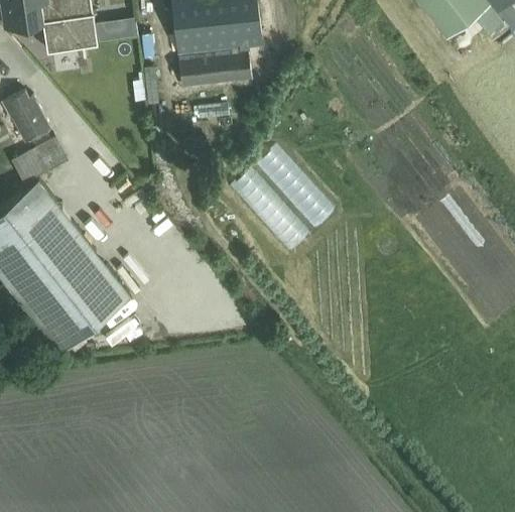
[(0,6),(3,23),(41,18),(42,23),(73,19),(77,47),(96,45),(89,0),(0,0),(0,6)]
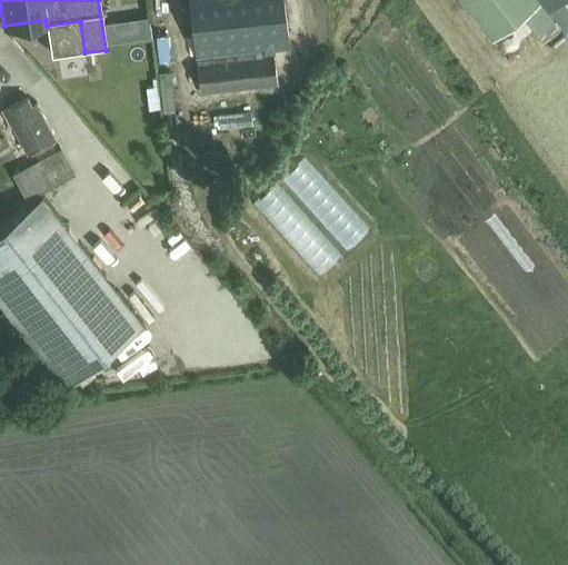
[(301,0),(187,0),(196,63),(197,63),(200,98),(277,89),(272,55),(308,50),(301,0)]
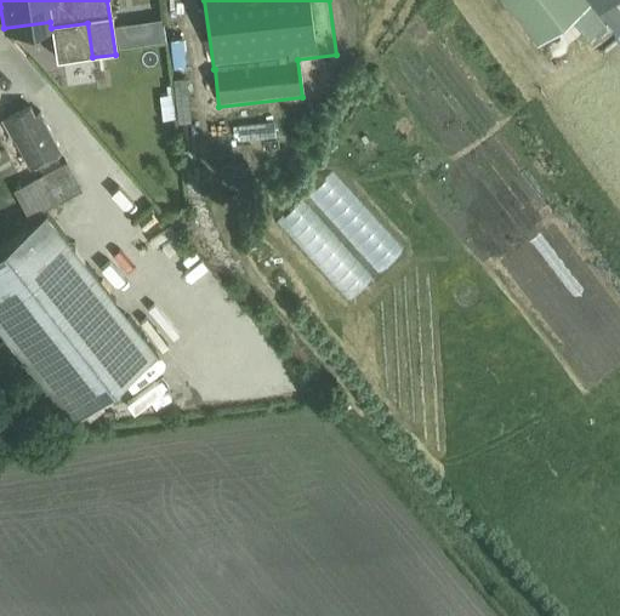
[(590,9),(591,9),(585,0),(499,0),(538,49),(572,23),(590,9)]
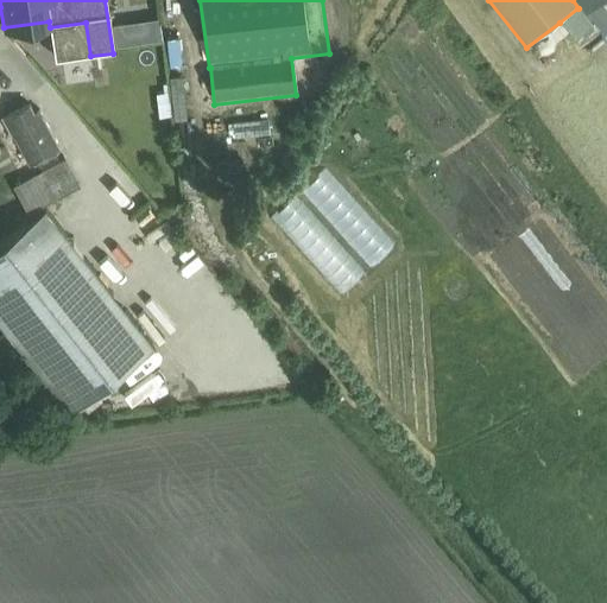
[(573,0),(579,8),(585,16),(604,0),(573,0)]
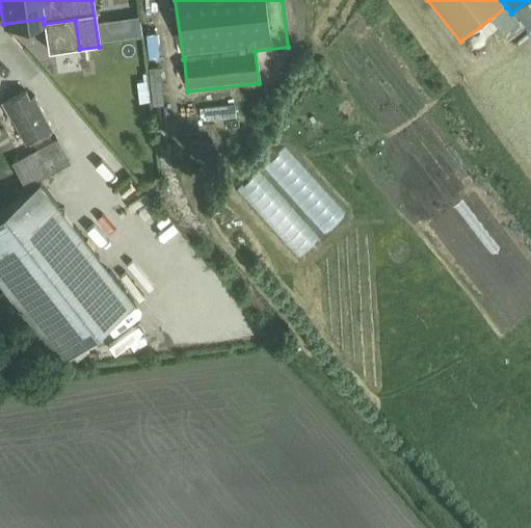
[(505,7),(489,20),(503,36),(518,24),(505,7)]
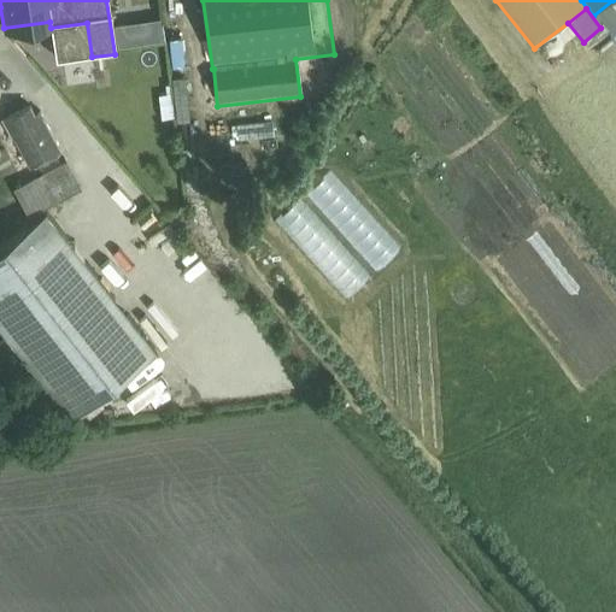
[(29,171),(60,154),(39,115),(34,118),(29,110),(1,124),(11,142),(13,141),(29,171)]
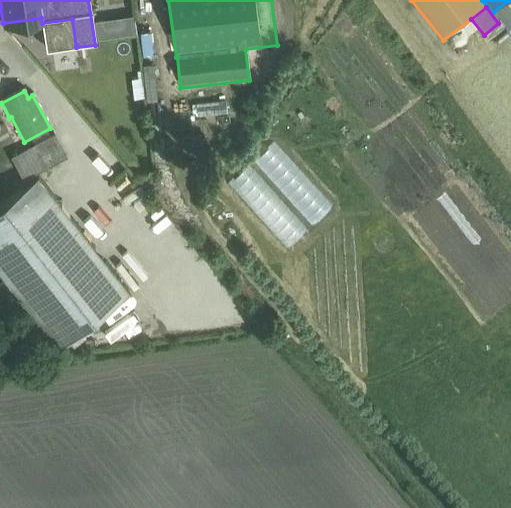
[(41,184),(0,215),(0,274),(58,348),(128,294),(41,184)]
